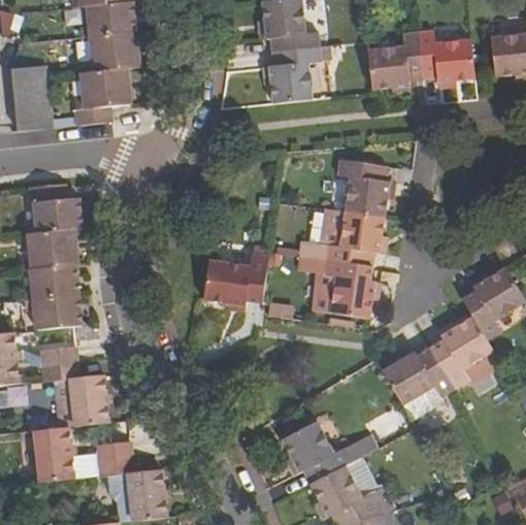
[(70,0),(71,8),(87,6),(126,2),(125,0),(70,0)]
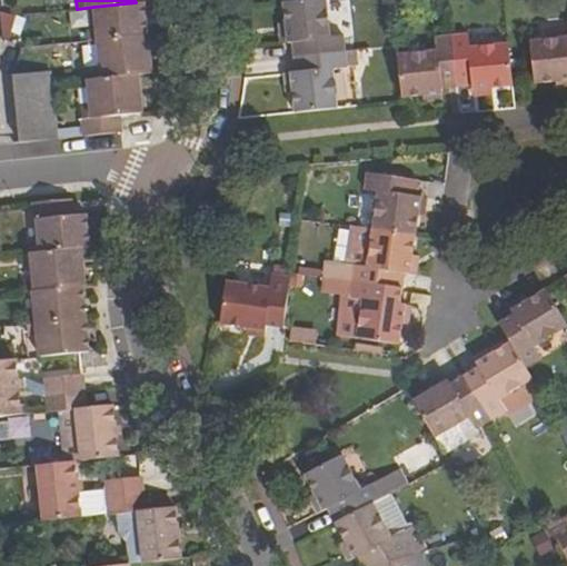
[(290,39),(291,56),(342,50),(341,33),(328,35),(325,0),(292,0),(280,0),(286,39),(290,39)]
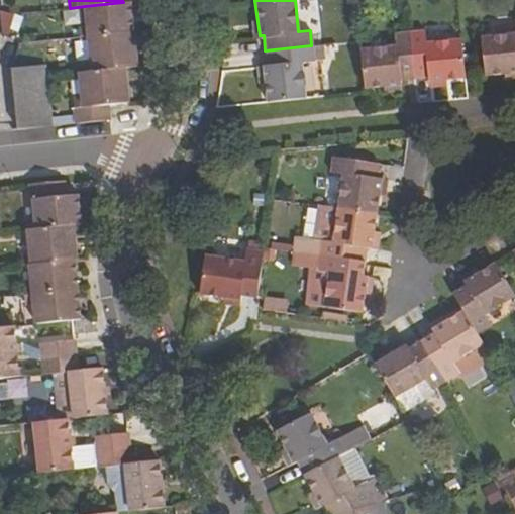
[(77,25),(78,36),(87,35),(126,31),(131,31),(128,1),(123,2),(85,6),(87,25),(77,25)]
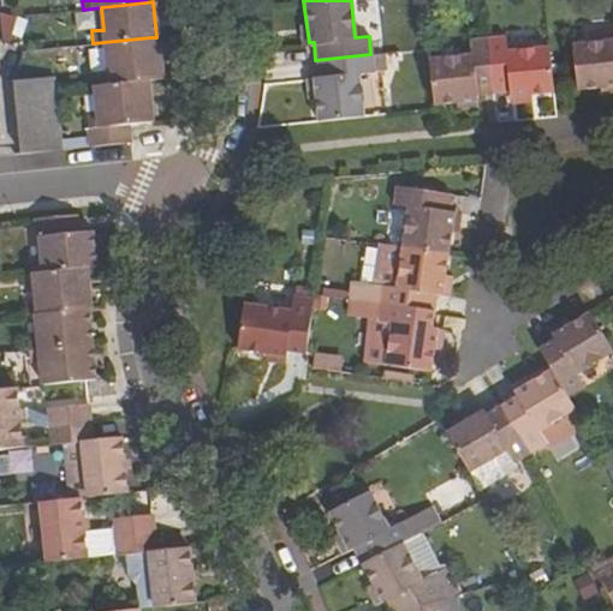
[(5,10),(0,29),(0,34),(15,39),(22,15),(5,10)]
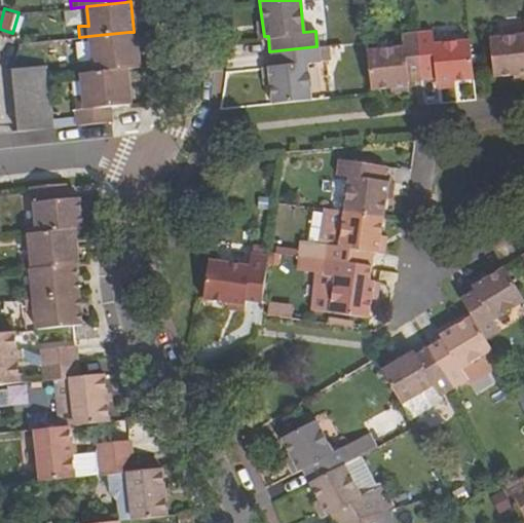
[(415,31),(420,78),(435,76),(436,82),(473,77),(469,39),(433,43),(431,29),(415,31)]
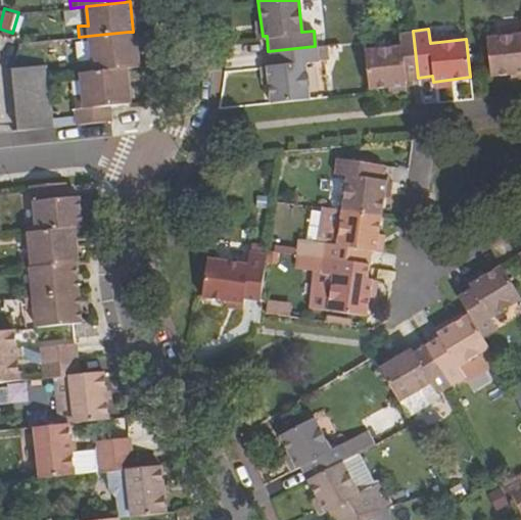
[(364,49),(368,87),(405,84),(405,79),(418,78),(413,31),(398,33),(399,45),(364,49)]
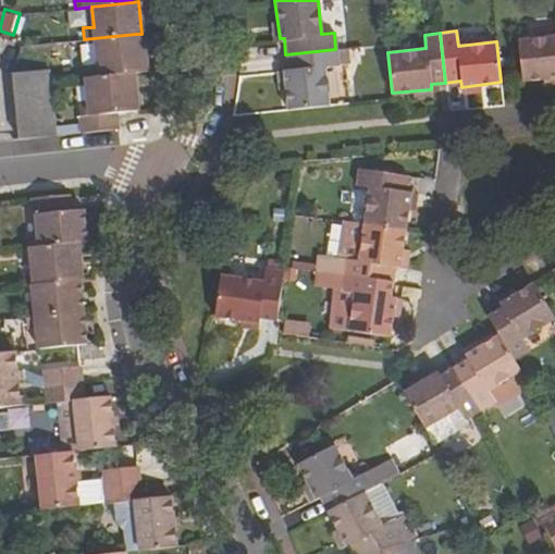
[(87,66),(88,76),(127,72),(134,71),(146,71),(144,49),(137,50),(136,34),(94,38),(97,65),(87,66)]
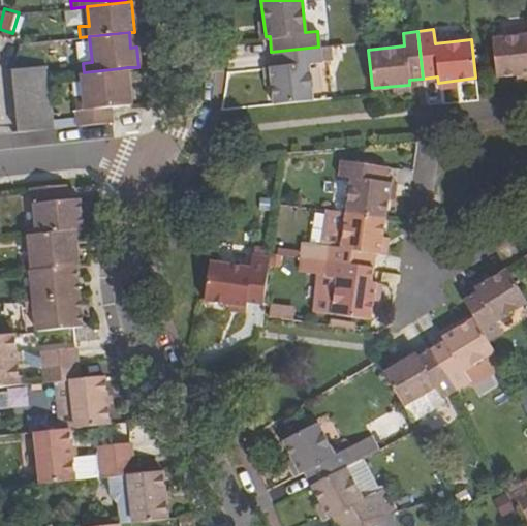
[(526,32),(492,37),(496,75),(526,72),(526,32)]
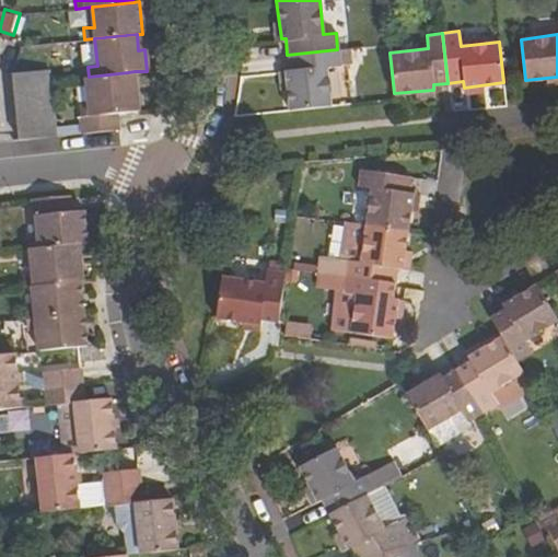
[(283,69),(288,109),(332,104),(326,67),(339,66),(337,49),(287,55),(289,69),(283,69)]
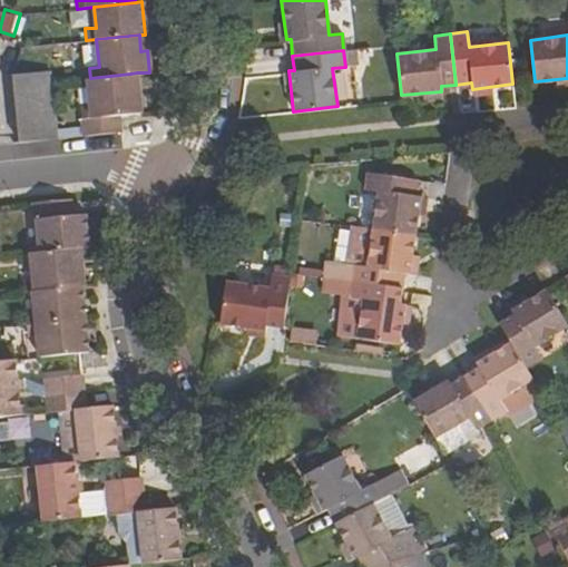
[(11,74),(12,90),(49,88),(49,82),(47,70),(31,70),(11,74)]
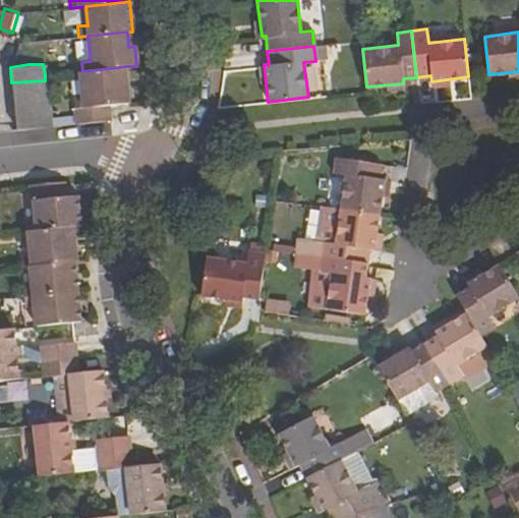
[(71,99),(75,122),(109,119),(107,105),(128,103),(126,83),(121,83),(119,67),(82,71),(76,71),(80,98),(71,99)]
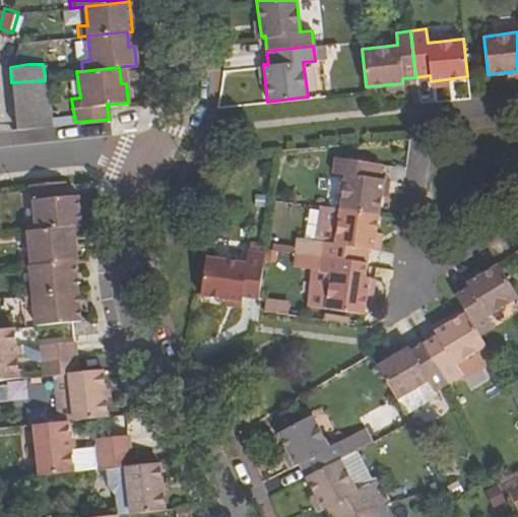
[(11,82),(13,98),(46,94),(45,80),(11,82)]
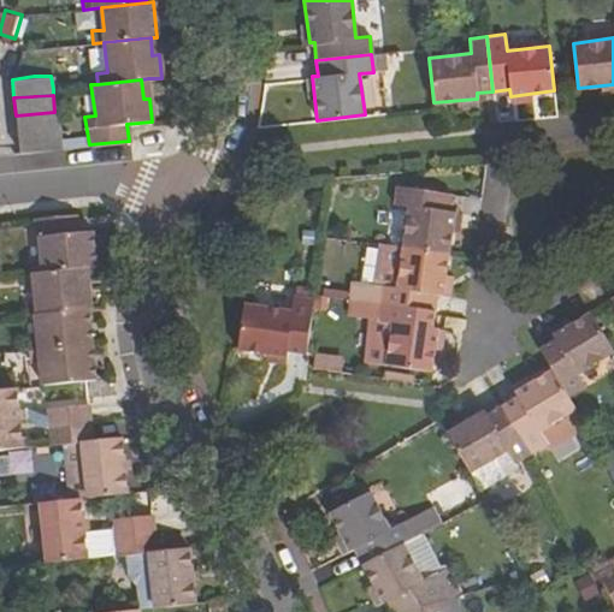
[(16,116),(17,134),(57,131),(54,112),(16,116)]
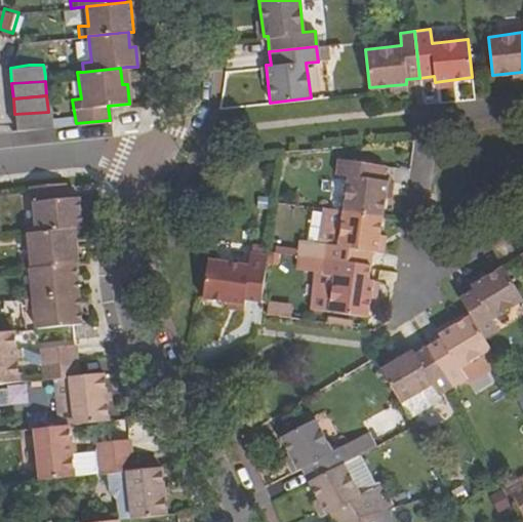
[(14,114),(16,129),(50,126),(48,112),(14,114)]
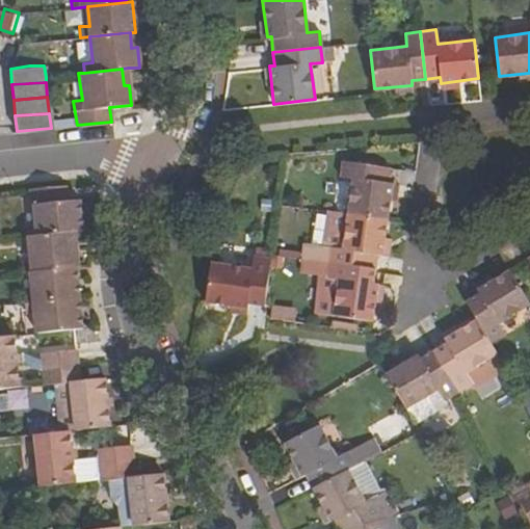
[(351,178),(345,213),(387,217),(392,183),(387,182),(389,167),(341,160),(340,177),(351,178)]
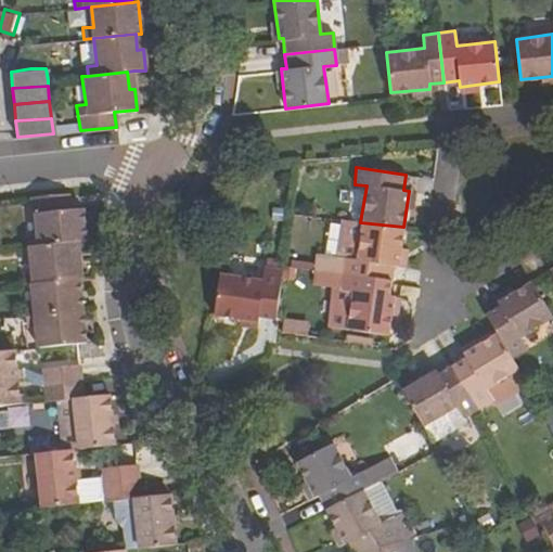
[(26,235),(28,246),(75,241),(85,240),(81,207),(69,209),(67,193),(30,197),(33,213),(35,213),(37,234),(26,235)]
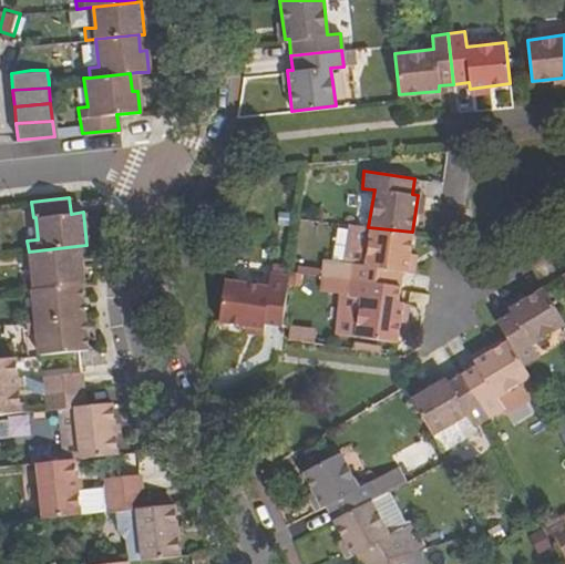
[(351,263),(349,278),(400,286),(401,270),(407,272),(412,232),(368,227),(363,265),(351,263)]
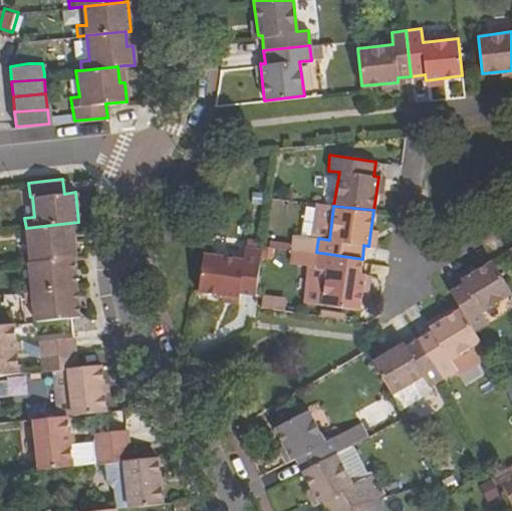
[(18,253),(19,263),(30,262),(71,257),(74,257),(69,223),(26,228),(28,252),(18,253)]
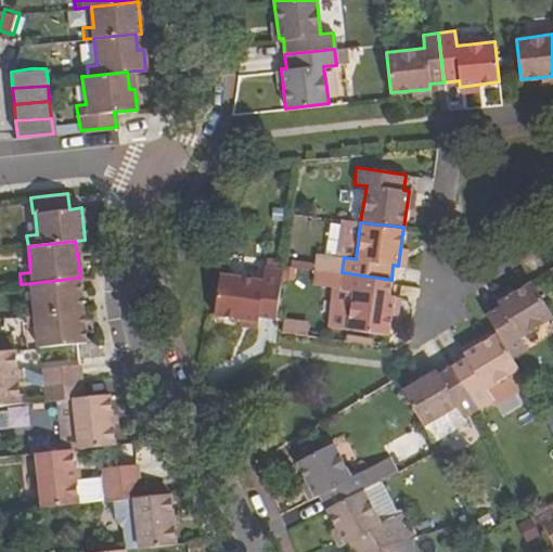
[(218,272),(211,313),(257,320),(258,315),(273,318),(281,269),(261,266),(260,279),(218,272)]
